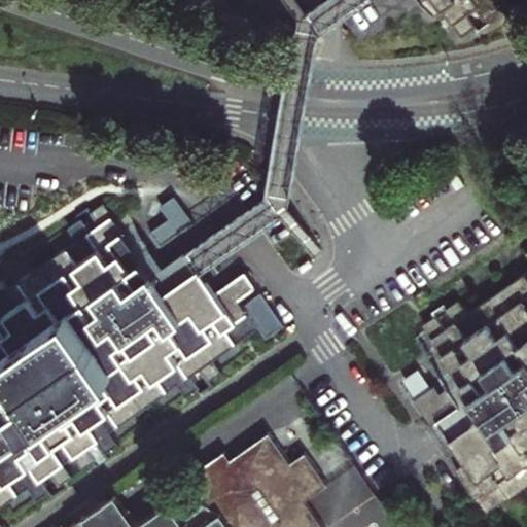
[(444,4),(440,0),(422,0),(431,12),(444,4)]
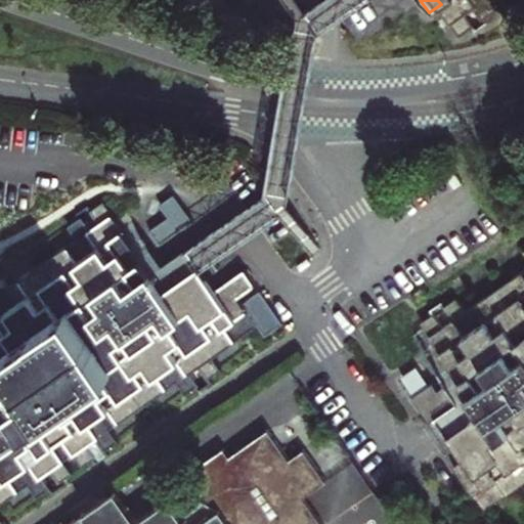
[(437,0),(441,4),(460,32),(472,24),(463,10),(473,3),(483,15),(495,7),(489,0),(437,0)]
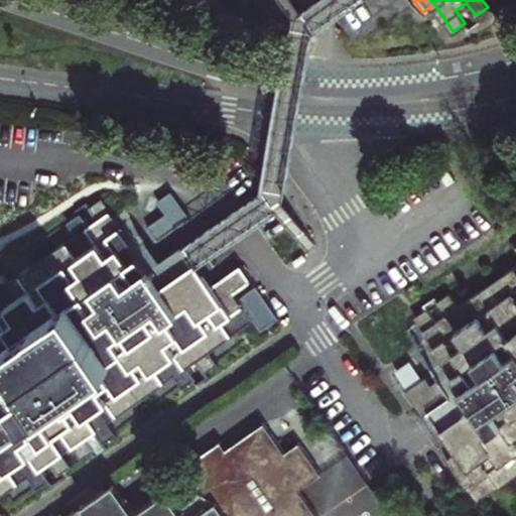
[(0,499),(28,481),(36,492),(48,484),(40,472),(49,465),(58,477),(71,468),(61,457),(74,448),(82,461),(93,453),(85,440),(95,433),(103,445),(116,436),(108,424),(173,378),(182,390),(195,381),(186,369),(197,363),(204,374),(218,365),(210,353),(254,321),(235,293),(253,280),(243,265),(213,286),(190,254),(184,246),(161,261),(132,220),(124,226),(122,227),(103,202),(91,210),(99,221),(89,228),(81,216),(68,226),(76,238),(8,285),(19,299),(0,311),(0,499)]
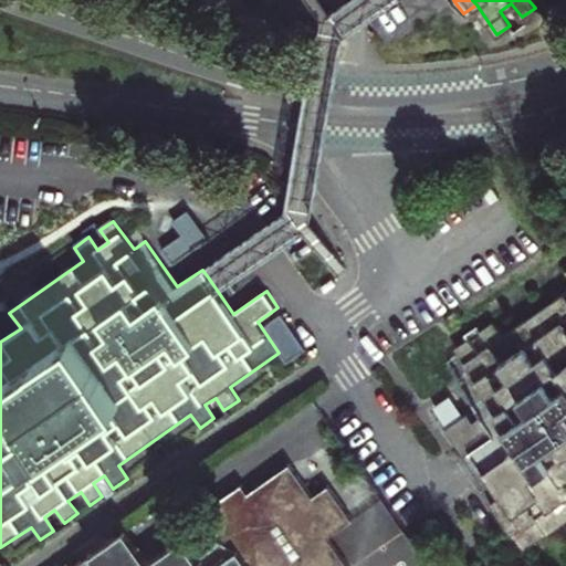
[(565,273),(565,274),(565,294),(501,338),(492,325),(478,335),(488,348),(477,356),(468,343),(454,353),(474,381),(463,390),(482,418),(473,423),(468,415),(446,430),(464,456),(470,452),(502,498),(490,506),(522,554),(565,523),(565,273)]
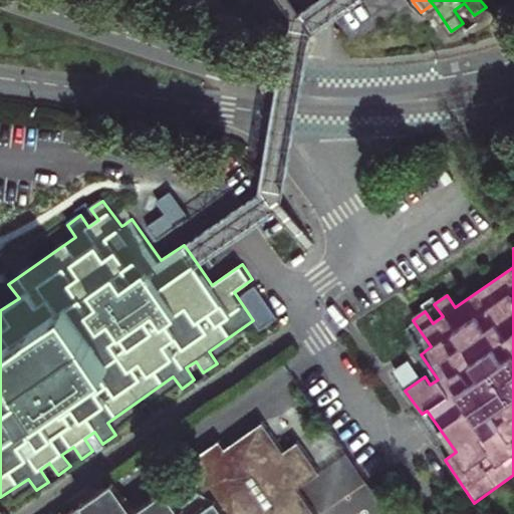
[(313,513),(297,490),(320,474),(299,443),(284,453),(263,423),(225,450),(220,442),(199,456),(188,464),(194,471),(135,512),(113,482),(68,513),(313,513)]
